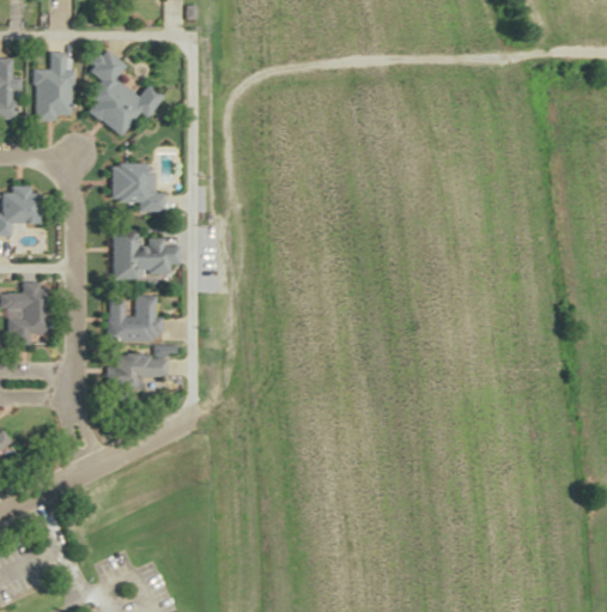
[(163,95),(146,84),(138,96),(114,80),(126,62),(103,48),(87,71),(103,82),(84,110),(123,137),(139,114),(147,119),(163,95)]
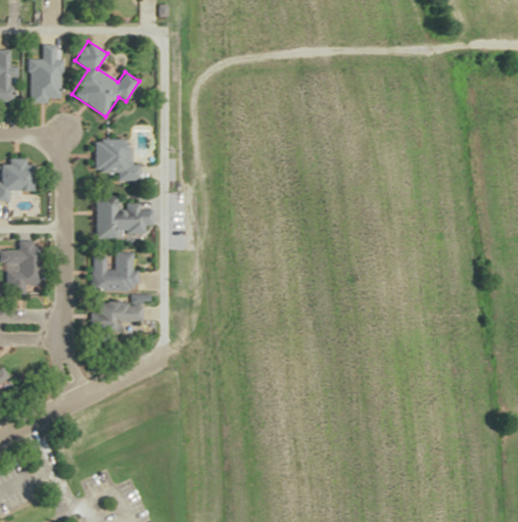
[(65,59),(58,59),(58,48),(44,48),(44,60),(31,60),(32,104),(52,104),(52,94),(66,94),(65,59)]
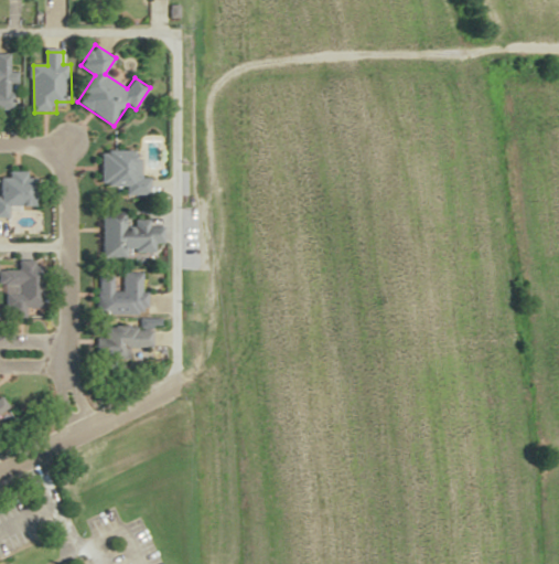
[(0,110),(13,110),(13,85),(22,85),(22,72),(12,73),(11,56),(0,55),(0,110)]
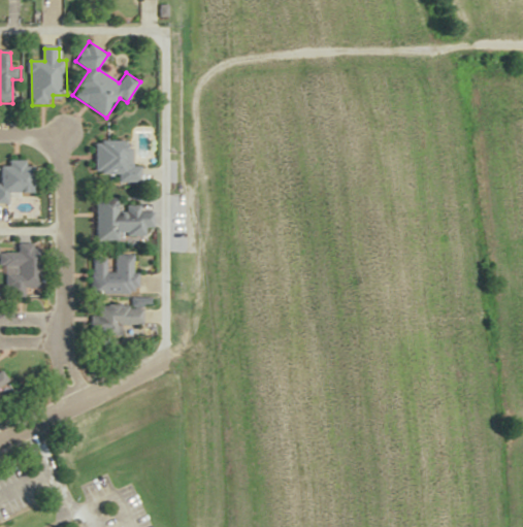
[(97,141),(97,174),(120,174),(120,185),(142,185),(142,165),(134,165),(134,141),(97,141)]
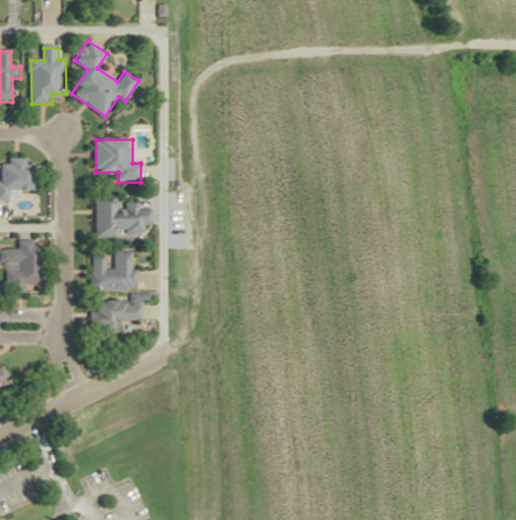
[(0,201),(11,201),(11,190),(37,190),(38,162),(1,161),(1,182),(0,182),(0,201)]
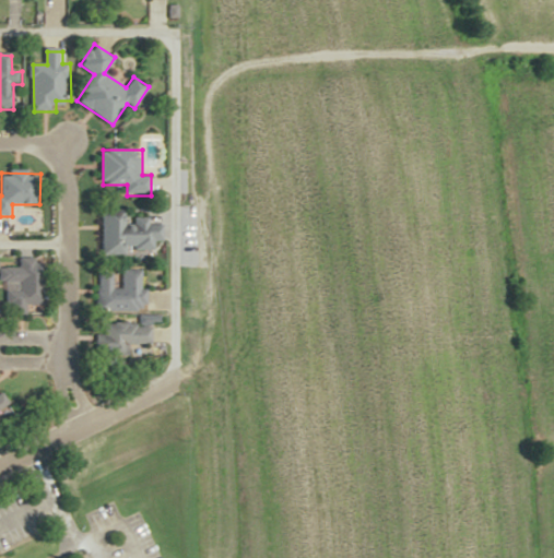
[(104,253),(158,254),(158,241),(165,241),(165,217),(130,216),(130,210),(105,210),(104,253)]
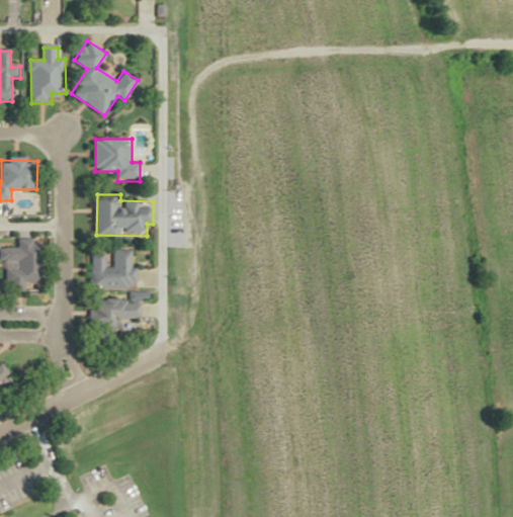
[(40,282),(41,242),(1,241),(0,261),(7,261),(6,291),(25,292),(25,282),(40,282)]
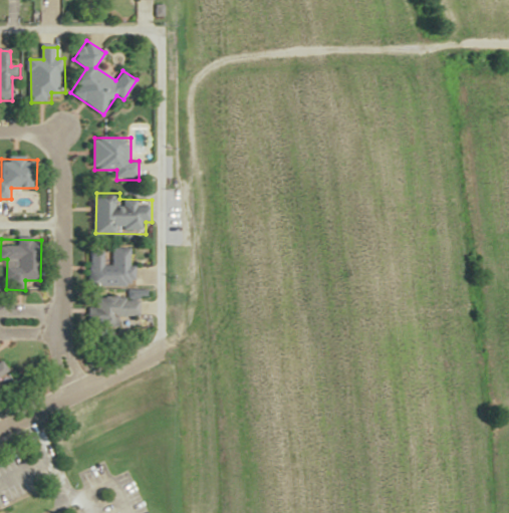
[(137,287),(137,249),(91,250),(91,287),(137,287)]
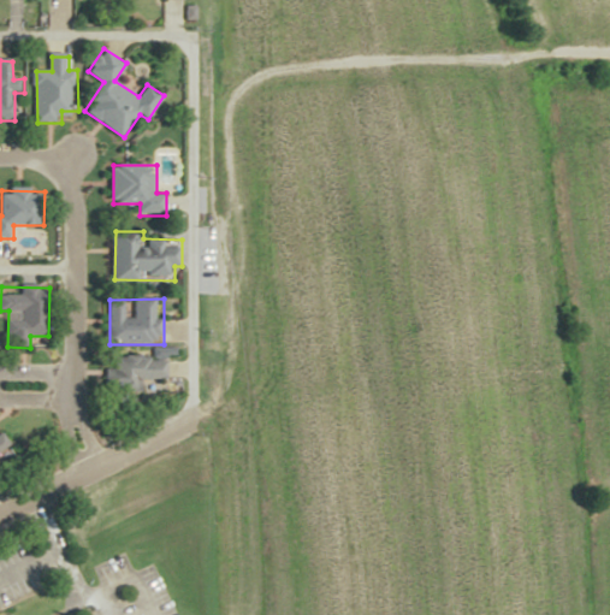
[(117,356),(117,370),(110,370),(110,383),(170,382),(170,355),(117,356)]
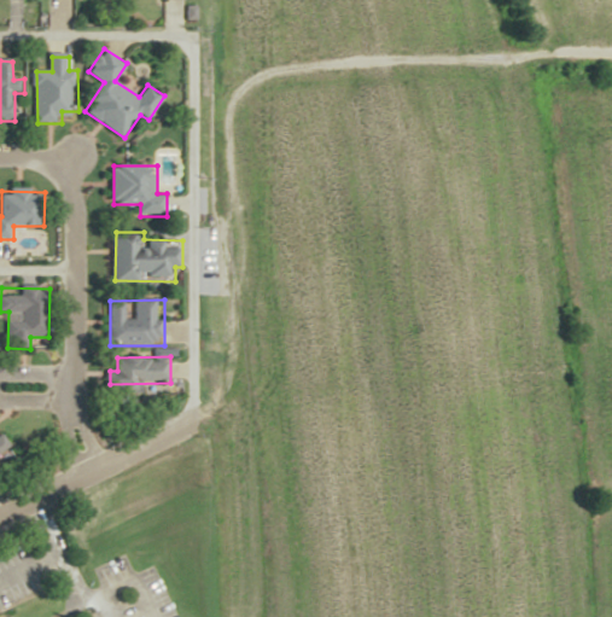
[(0,435),(0,455),(13,448),(5,432),(0,435)]
